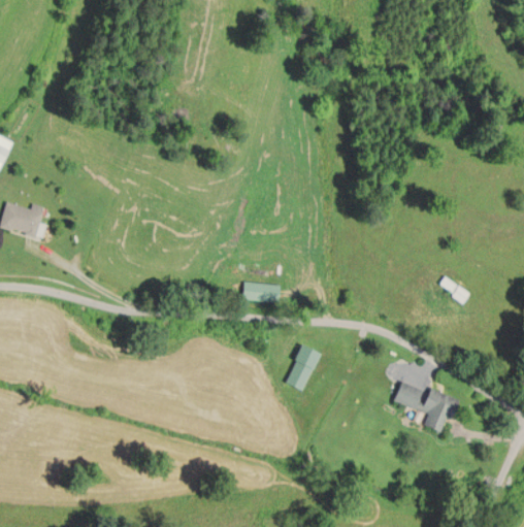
[(33,204),(32,209),(7,201),(0,224),(0,227),(37,238),(46,208),(33,204)]
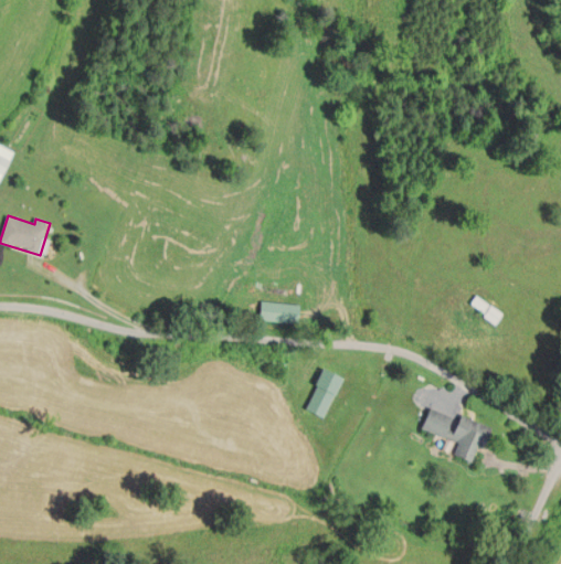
[(490,327),(500,316),(478,296),(468,306),(490,327)]
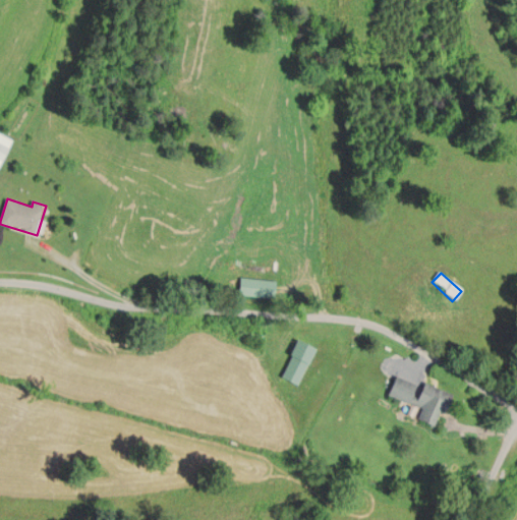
[(239,297),(275,297),(275,280),(239,280),(239,297)]
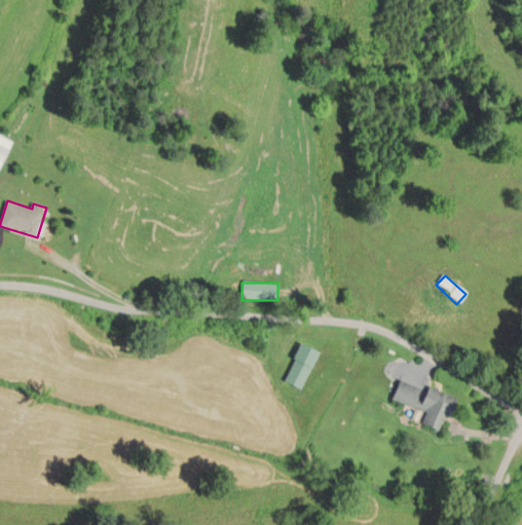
[(283,380),(301,389),(320,352),(301,343),(283,380)]
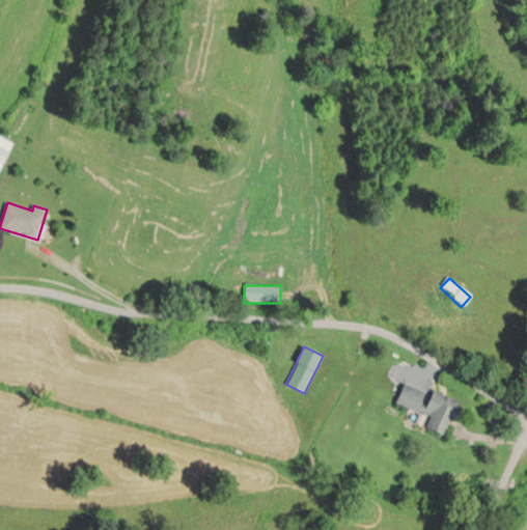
[(417,412),(425,393),(405,384),(396,402),(417,412)]
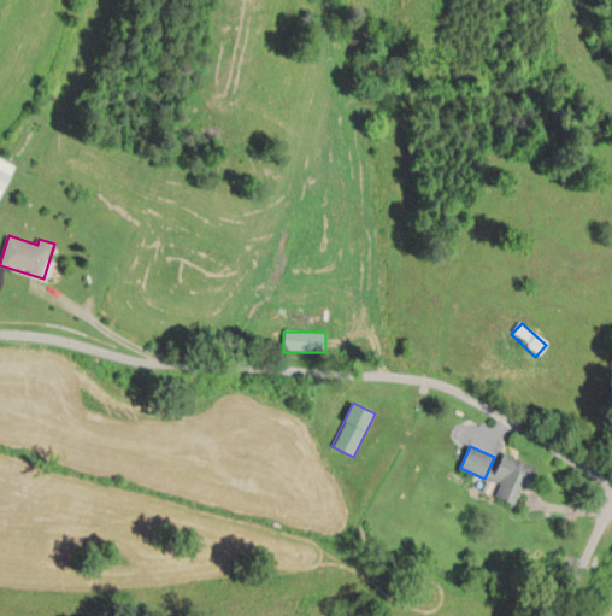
[(519,508),(534,465),(502,456),(494,480),(500,482),(495,499),(519,508)]
